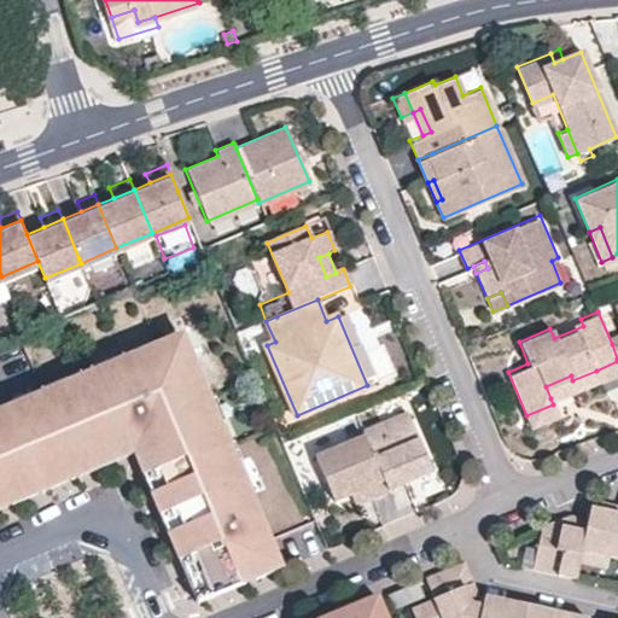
[(182,333),(165,340),(176,368),(193,361),(182,333)]
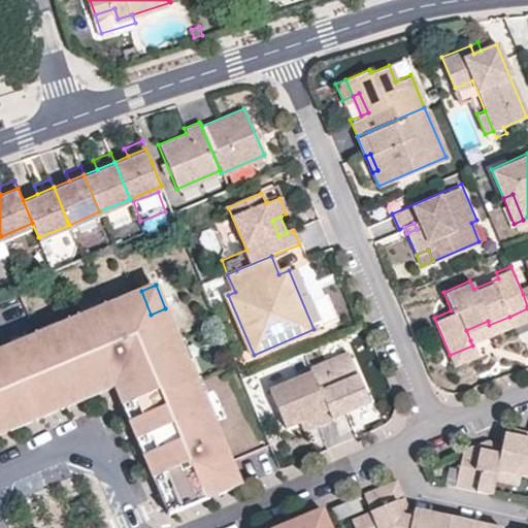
[(0,439),(11,435),(5,422),(125,372),(145,421),(163,460),(167,458),(173,471),(168,474),(182,507),(210,495),(219,493),(221,499),(245,488),(220,427),(224,425),(210,396),(202,399),(196,384),(180,347),(178,340),(165,308),(151,315),(141,291),(110,303),(39,332),(43,340),(0,357),(0,439)]
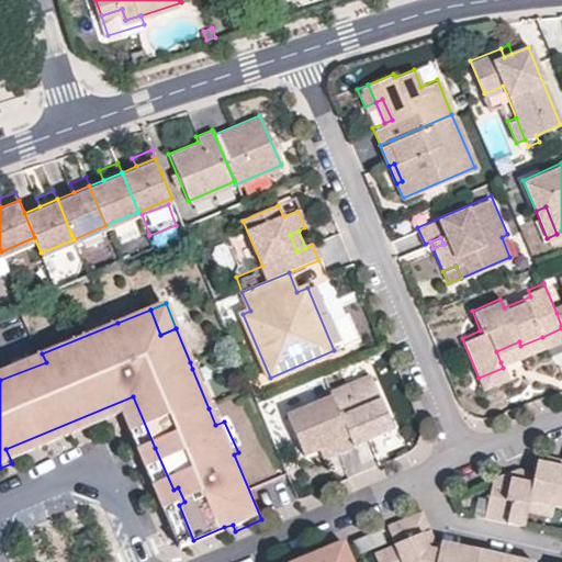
[(117,323),(113,313),(83,326),(85,330),(75,335),(72,330),(38,344),(42,353),(117,323)]
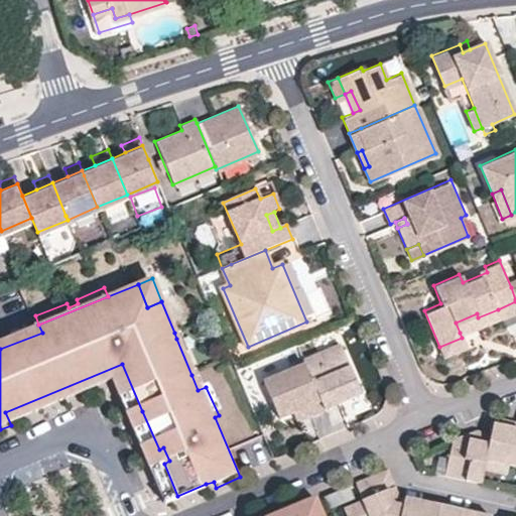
[(515,301),(498,309),(500,315),(515,308),(515,301)]
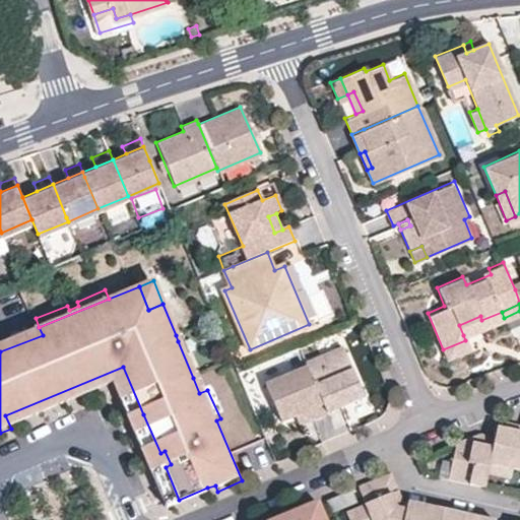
[(502,312),(481,320),(480,316),(459,325),(463,335),(504,318),(502,312)]
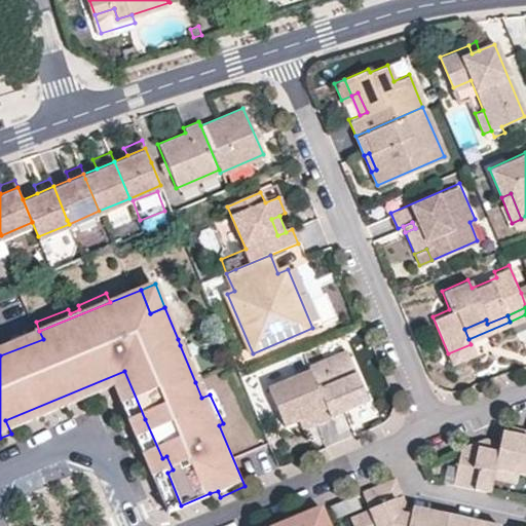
[(189,341),(180,345),(195,382),(204,379),(189,341)]
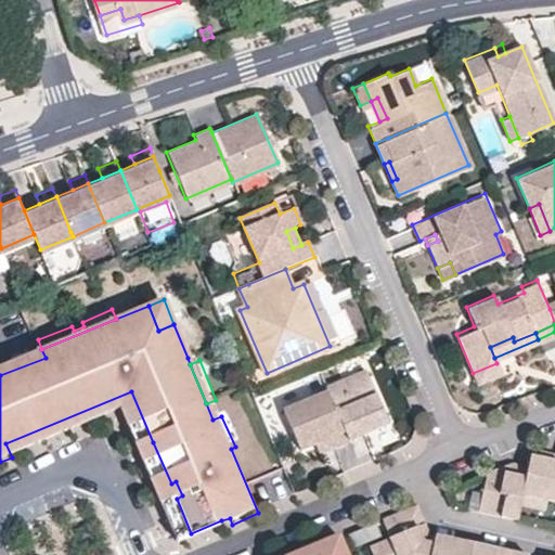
[(500,371),(497,363),(473,373),(476,381),(500,371)]
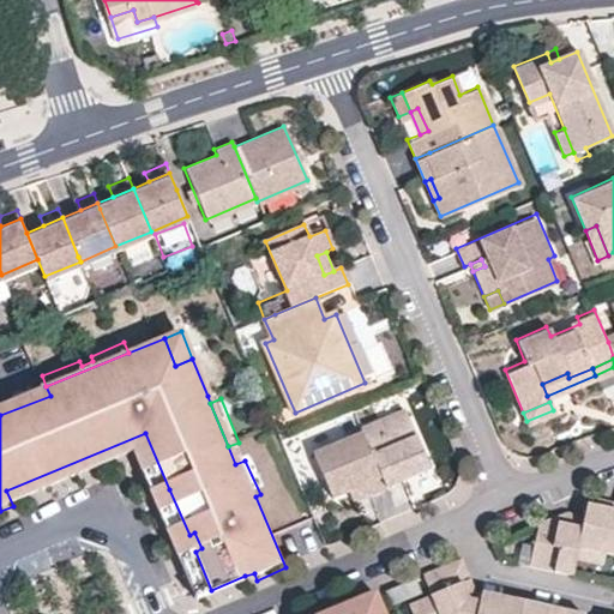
[(408,471),(426,464),(403,408),(359,426),(360,428),(378,471),(383,482),(398,476),(395,469),(405,464),(408,471)]
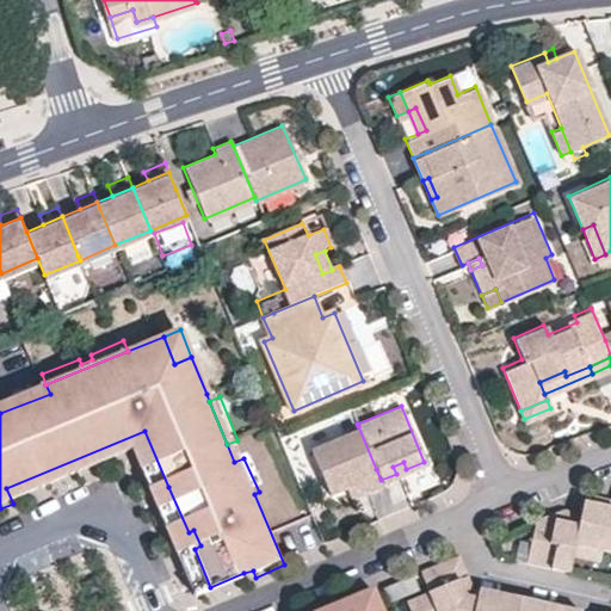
[(358,426),(309,448),(327,489),(341,483),(358,477),(362,487),(381,480),(376,469),(358,426)]
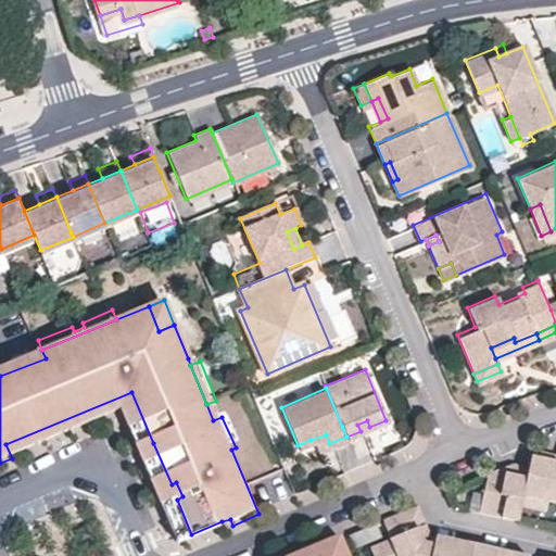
[(58,440),(125,413),(135,437),(163,503),(181,546),(222,530),(225,528),(222,521),(191,534),(177,500),(172,484),(153,443),(131,392),(5,444),(12,458),(58,440)]
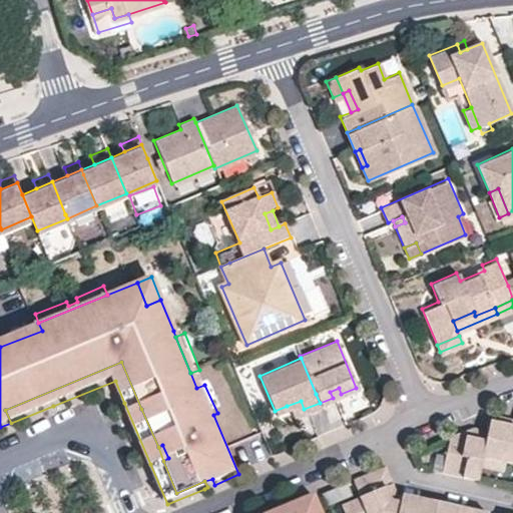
[(341,394),(339,388),(330,392),(333,398),(341,394)]
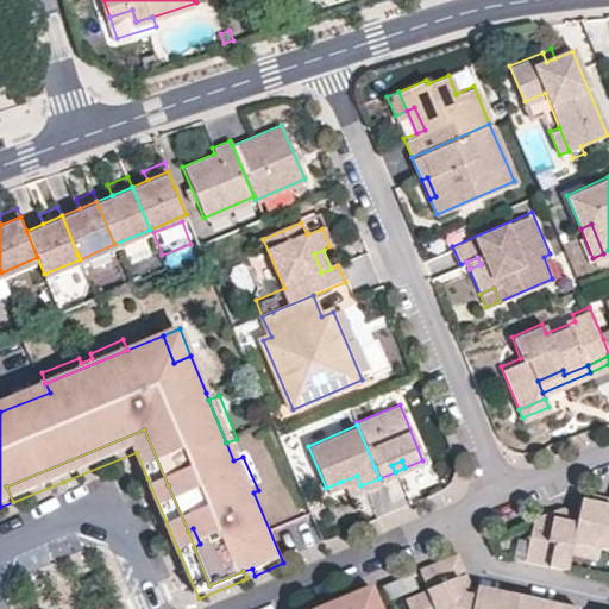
[(360,485),(357,476),(340,482),(345,493),(360,485)]
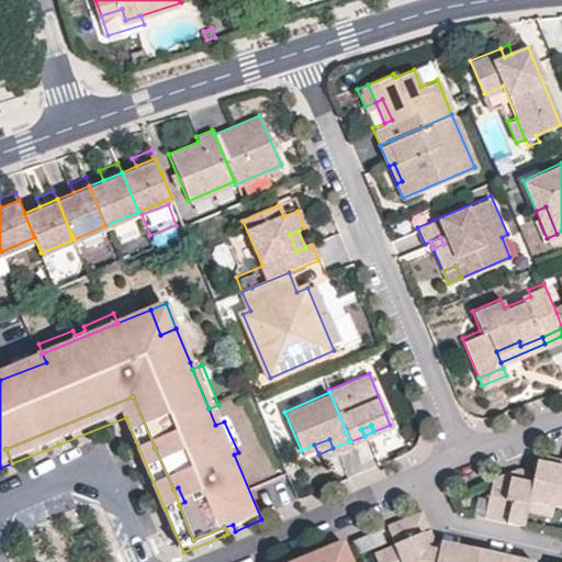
[(561,461),(561,454),(547,451),(546,459),(561,461)]
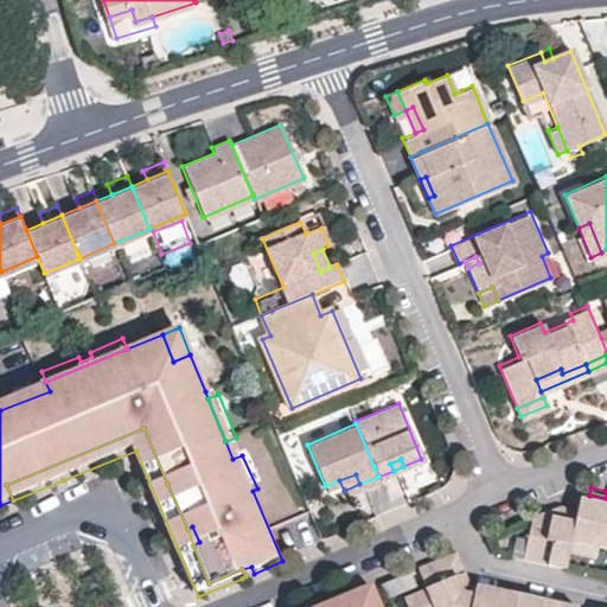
[(581,493),(577,508),(572,536),(598,541),(606,543),(606,498),(589,496),(581,493)]
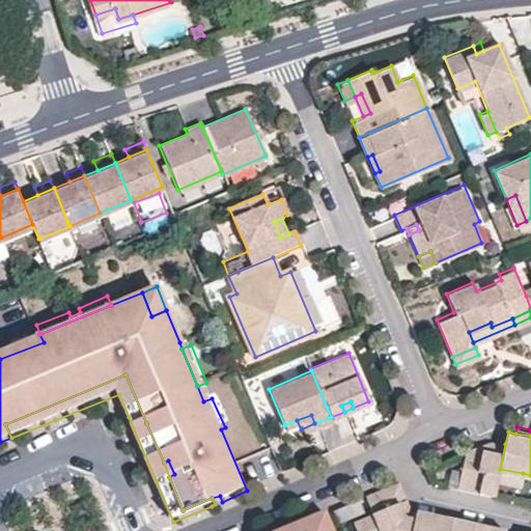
[(459,469),(456,484),(495,494),(498,479),(500,469),(505,444),(487,439),(486,444),(485,449),(471,446),(464,449),(459,469)]
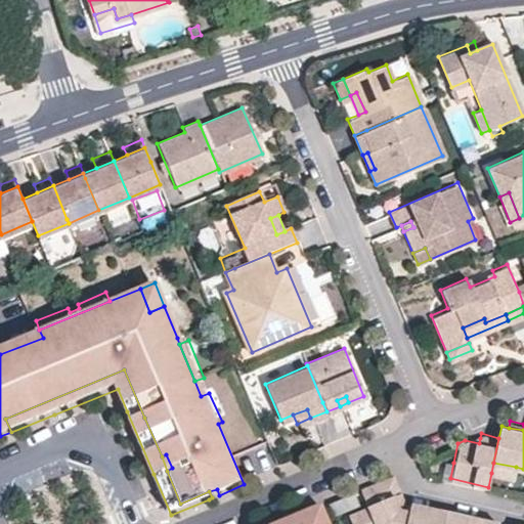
[(166,454),(162,456),(167,471),(172,468),(166,454)]
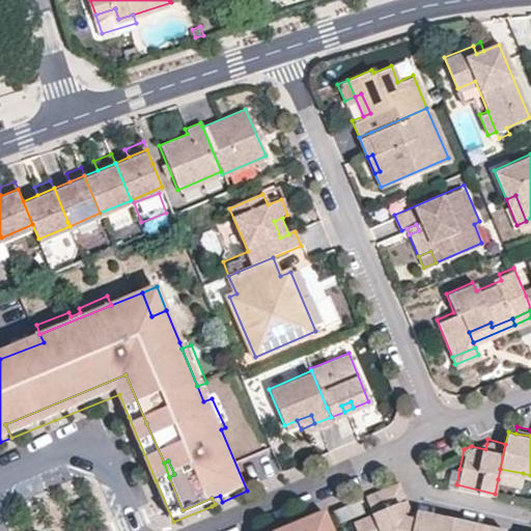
[(456,484),(459,469),(448,467),(445,482),(456,484)]
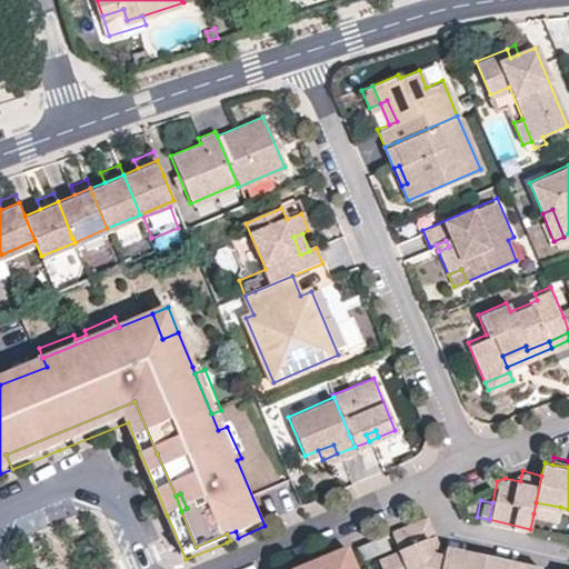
[(536,502),(533,513),(558,519),(560,507),(536,502)]
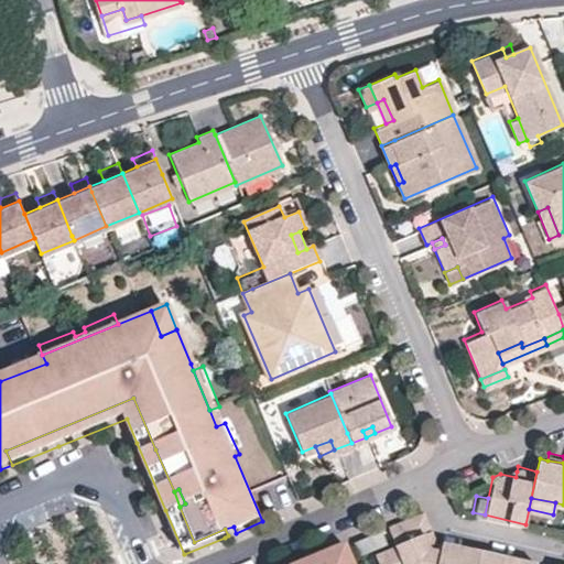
[(423,510),(390,524),(398,543),(373,554),(377,563),(402,563),(403,563),(436,563),(440,552),(438,550),(427,550),(422,535),(431,530),(423,510)]
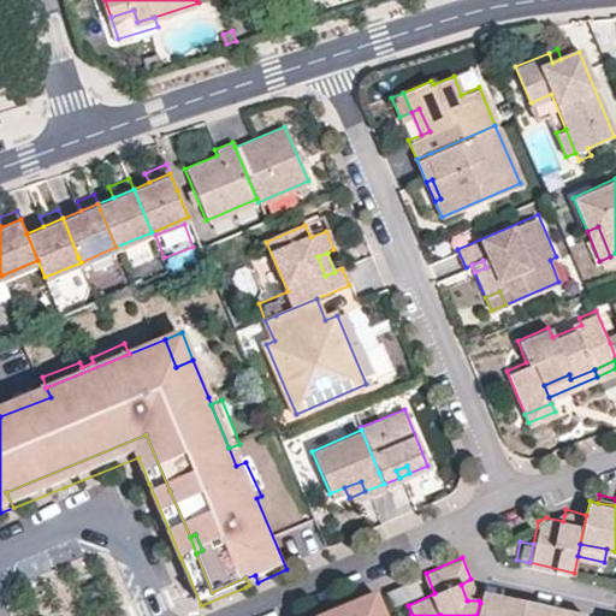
[(389,587),(394,600),(421,590),(416,576),(389,587)]
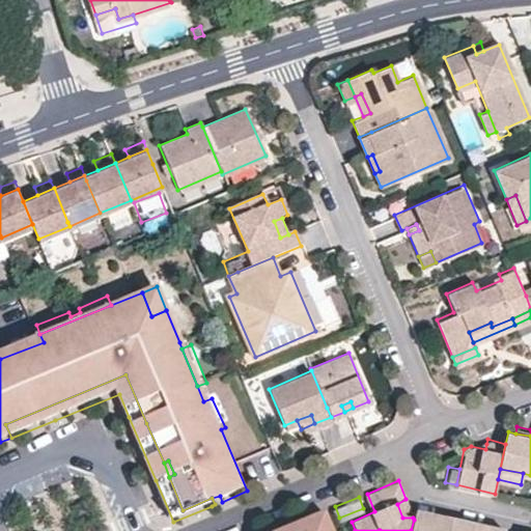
[(406,499),(397,504),(402,518),(413,518),(406,499)]
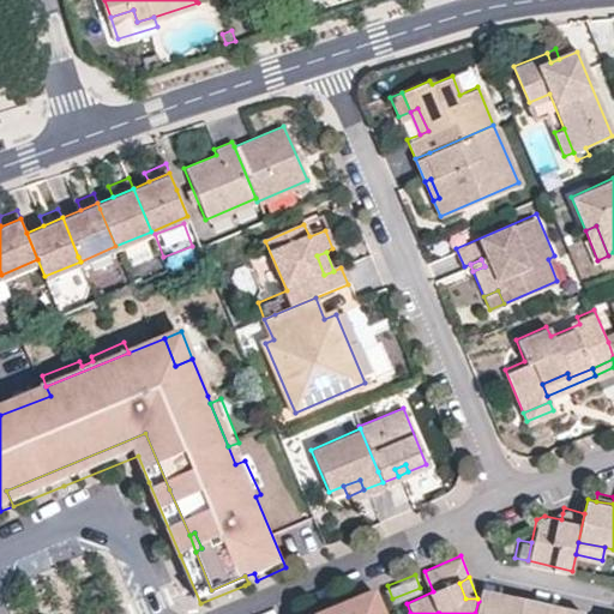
[(499,613),(497,611),(500,591),(482,588),(479,601),(475,613),(499,613)]
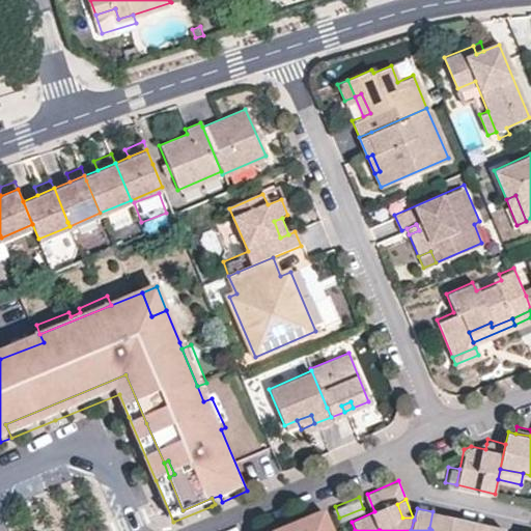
[(449,530),(453,516),(432,511),(429,528),(431,530),(449,530)]
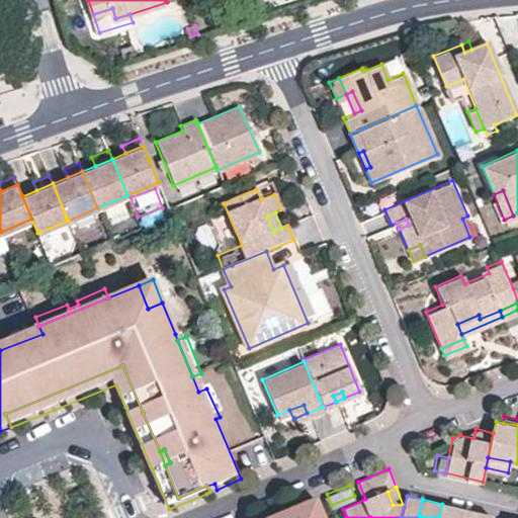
[(460,517),(463,508),(442,504),(438,517),(460,517)]
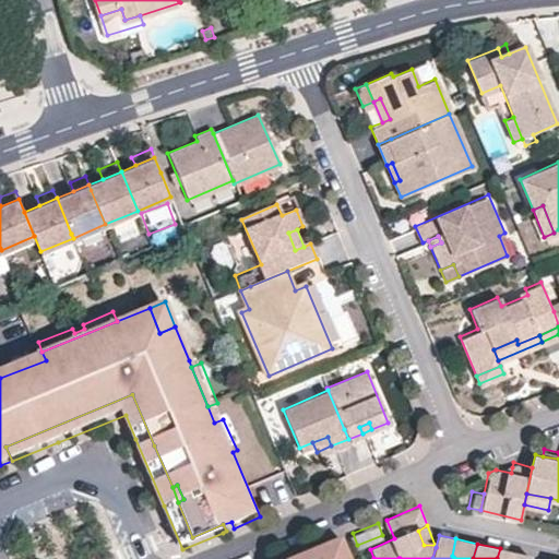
[(351,558),(345,545),(310,558),(351,558)]
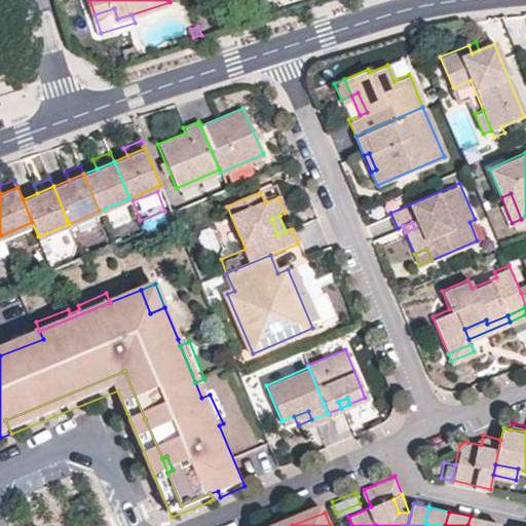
[(483,525),(486,520),(471,516),(467,525),(483,525)]
